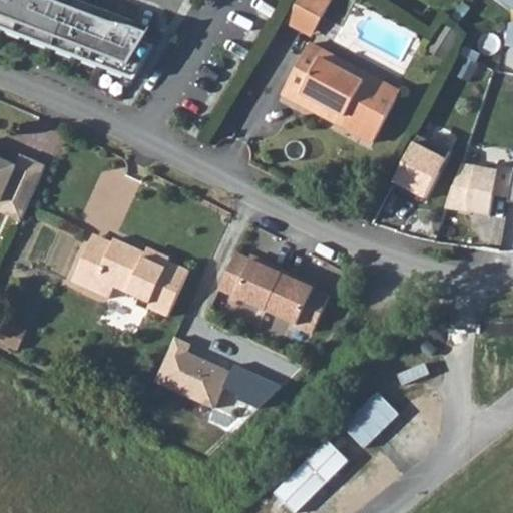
[(34,0),(0,0),(0,29),(135,81),(155,45),(145,41),(34,0)]
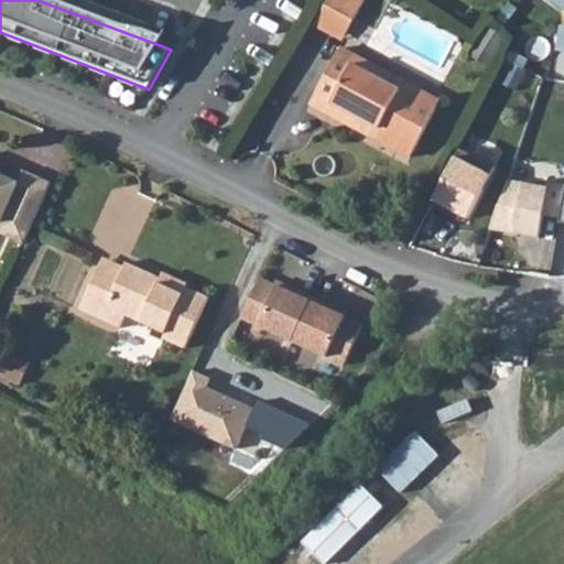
[(84,0),(38,0),(160,45),(165,31),(84,0)]
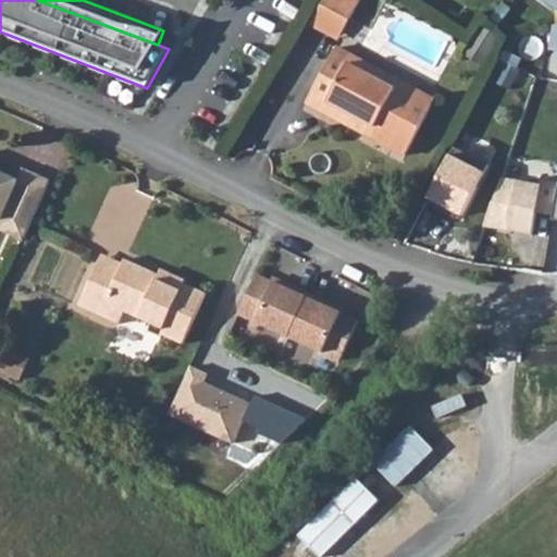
[(323,0),(310,25),(338,41),(353,14),(327,0),(323,0)]
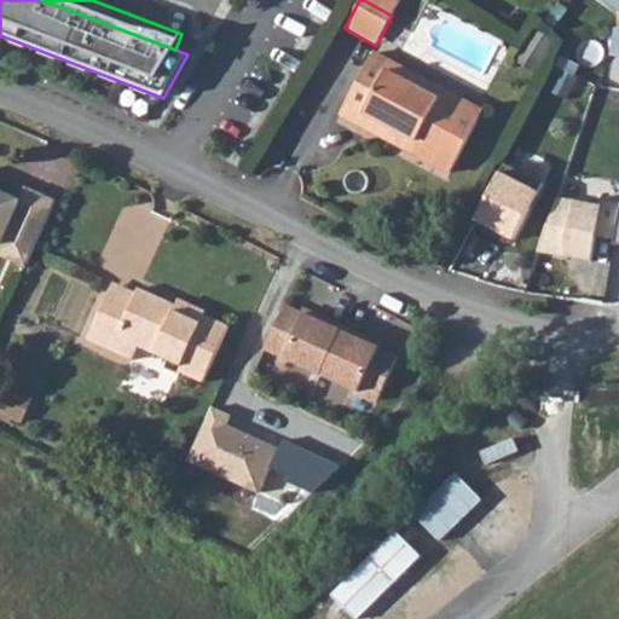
[(370,0),(398,15),(405,0),(370,0)]
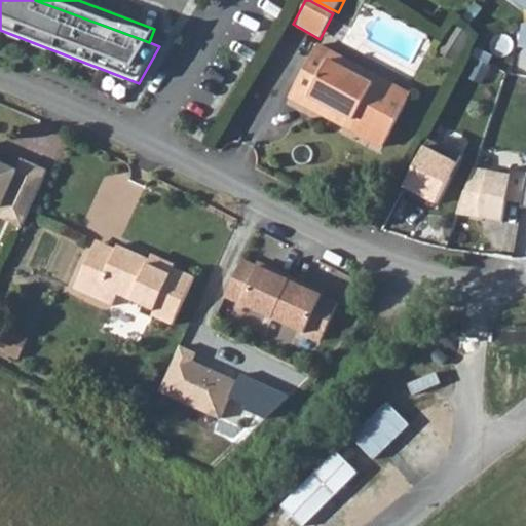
[(441,52),(454,62),(471,35),(457,26),(441,52)]
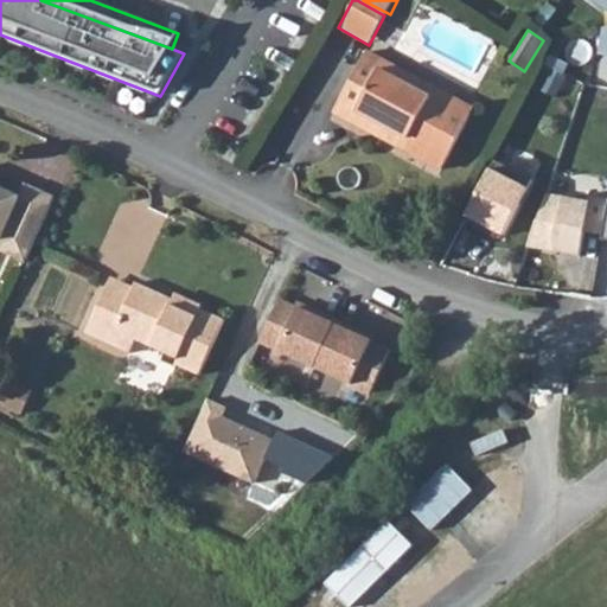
[(339,103),(390,131),(385,141),(441,171),(473,109),(368,52),(339,103)]
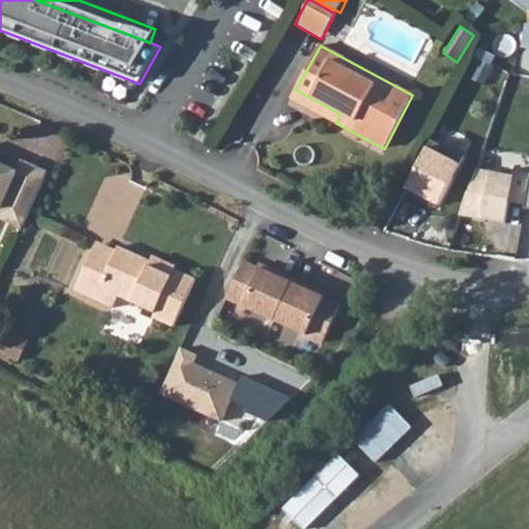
[(291,99),(336,123),(340,114),(296,90),(291,99)]
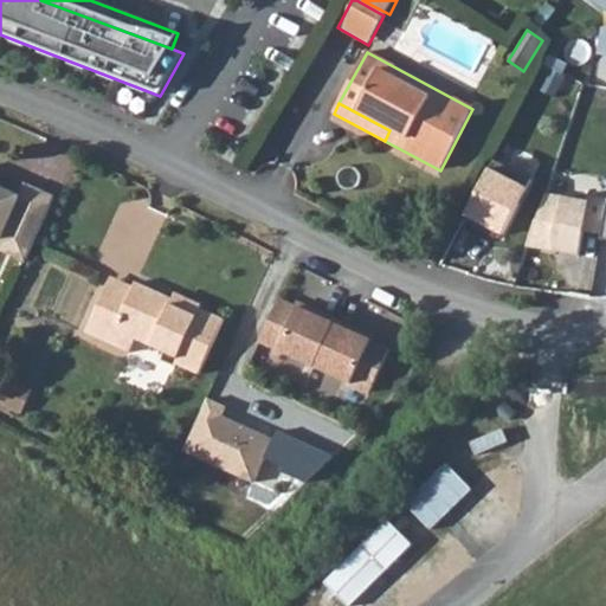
[(491,159),(461,219),(478,229),(482,224),(501,233),(529,178),(491,159)]
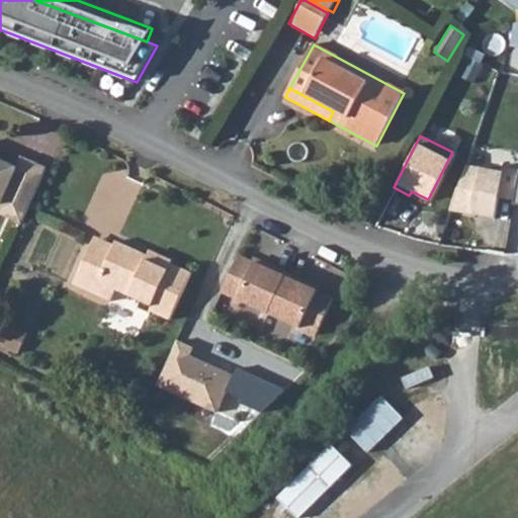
[(46,186),(55,167),(29,155),(24,165),(0,154),(0,198),(7,202),(4,209),(29,221),(31,216),(46,186)]
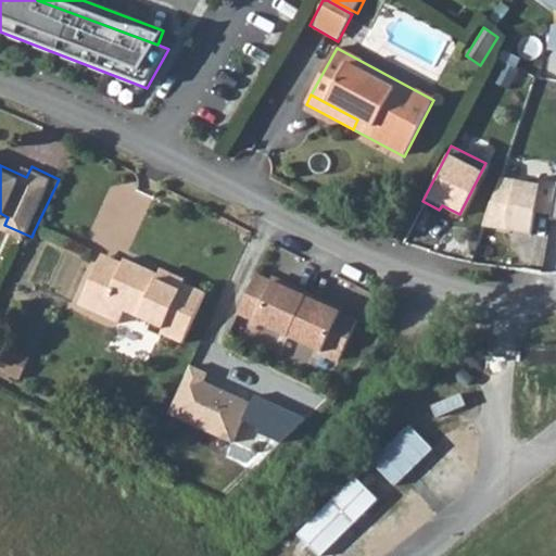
[(538,185),(498,178),(482,226),(530,236),(533,213),(552,216),(555,192),(555,182),(539,179),(538,185)]
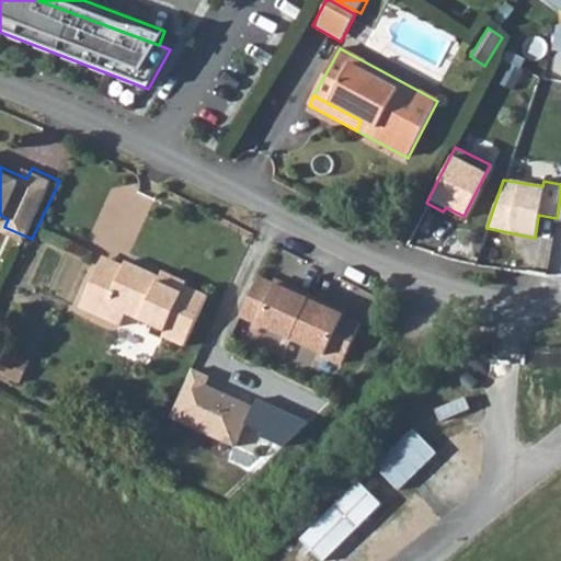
[(101,261),(122,271),(124,265),(103,256),(101,261)]
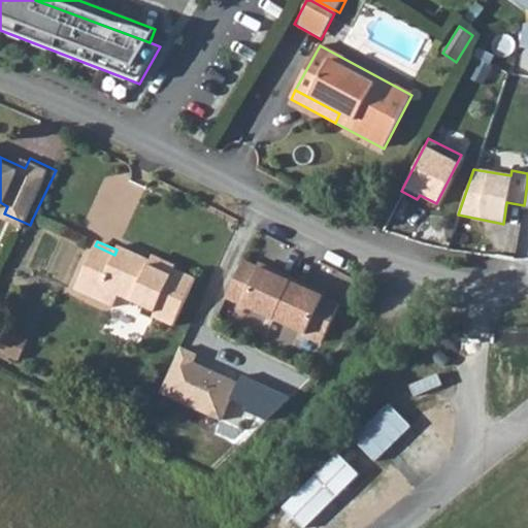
[(95,245),(75,290),(113,306),(119,295),(156,311),(154,316),(174,325),(196,278),(173,267),(170,274),(150,265),(152,261),(118,246),(117,250),(114,255),(95,245)]
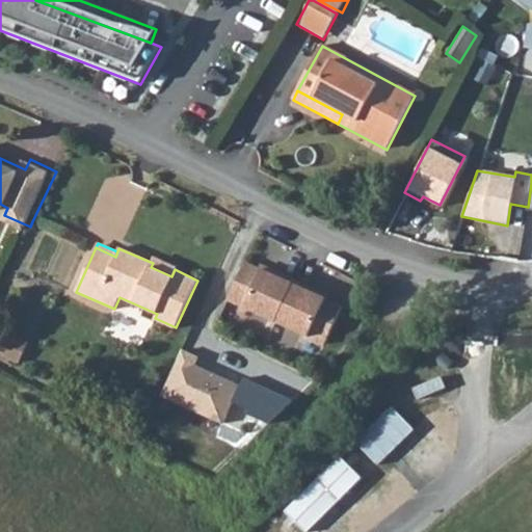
[(153,263),(151,267),(171,276),(175,269),(176,267),(155,258),(153,263)]
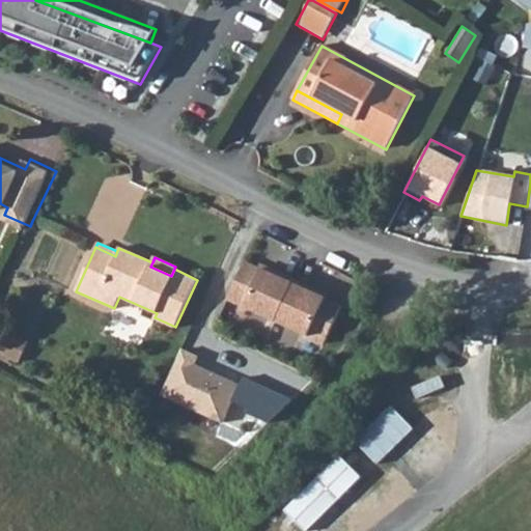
[(278,276),(246,261),(229,299),(324,341),(340,304),(309,289),(310,285),(279,272),(278,276)]
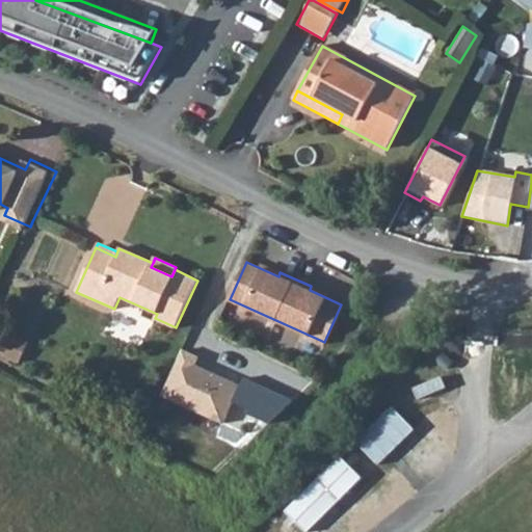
[(22,362),(31,341),(9,331),(1,352),(22,362)]
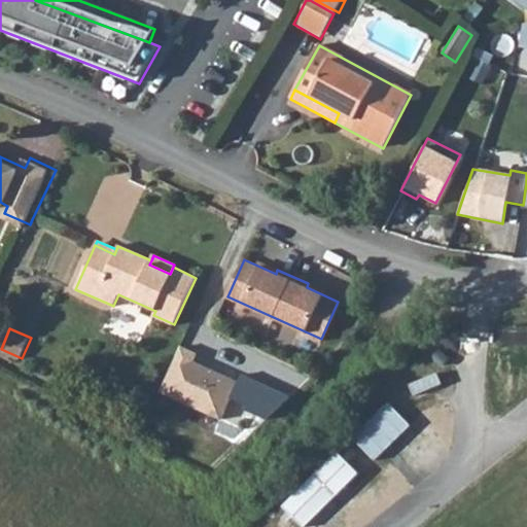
[(199,351),(183,343),(163,388),(223,416),(240,379),(196,358),(199,351)]
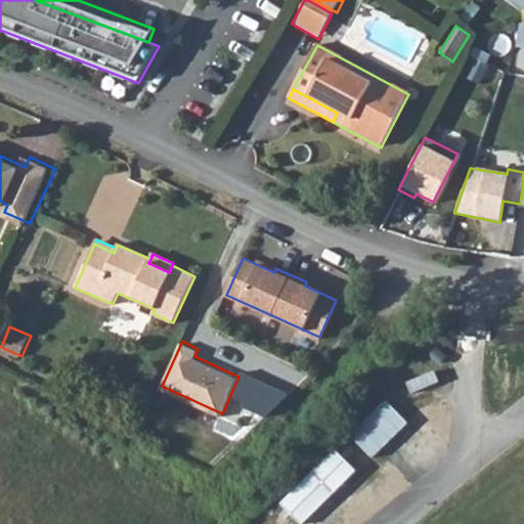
[(224,410),(235,423),(249,409),(237,398),(224,410)]
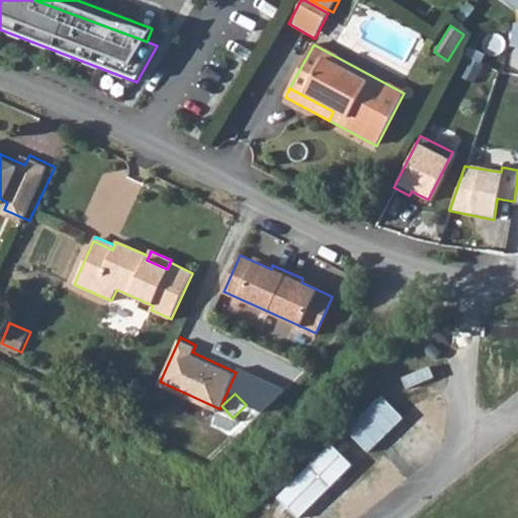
[(380,396),(341,434),(363,455),(402,417),(380,396)]
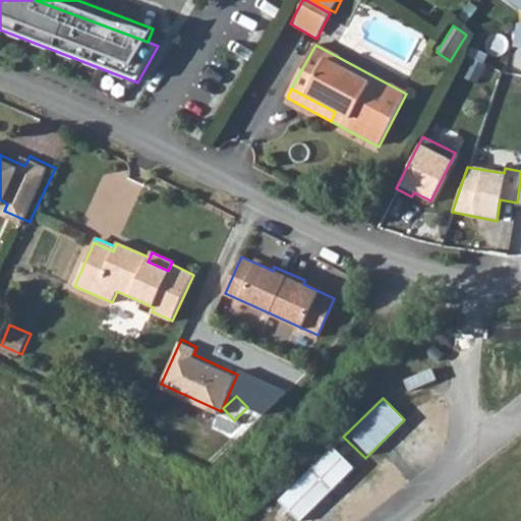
[(297,520),(354,469),(334,448),(277,501),(294,520),(297,520)]
